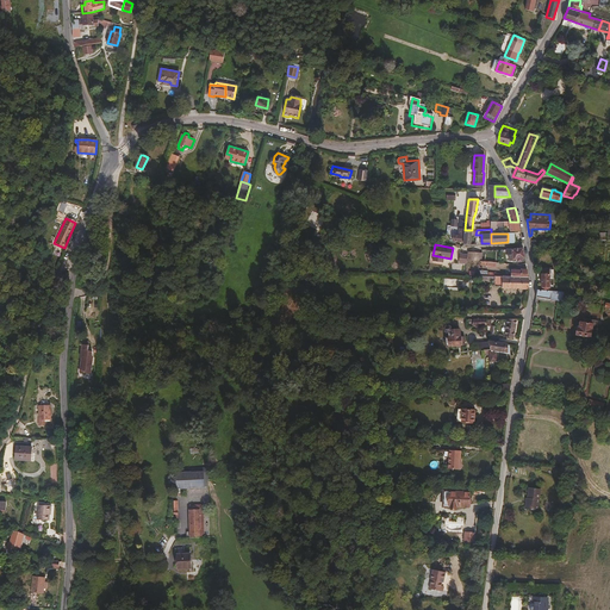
[(524,257),(523,248),(516,249),(508,249),(509,260),(517,259),(517,261),(521,261),(521,259),(524,257)]
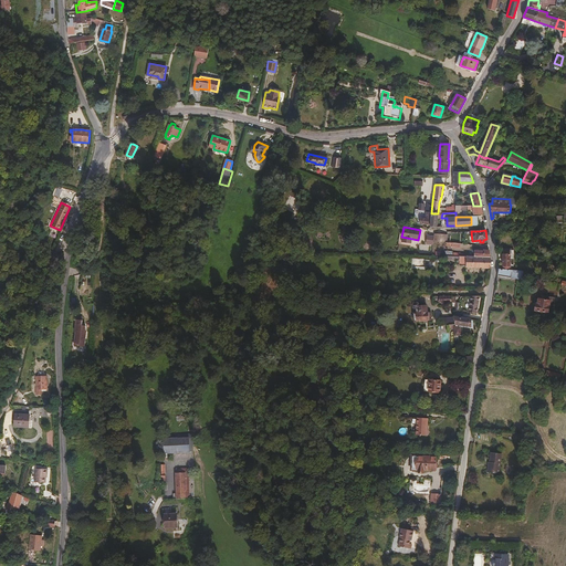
[(450,242),(451,231),(447,231),(441,234),(441,242),(446,242),(450,242)]
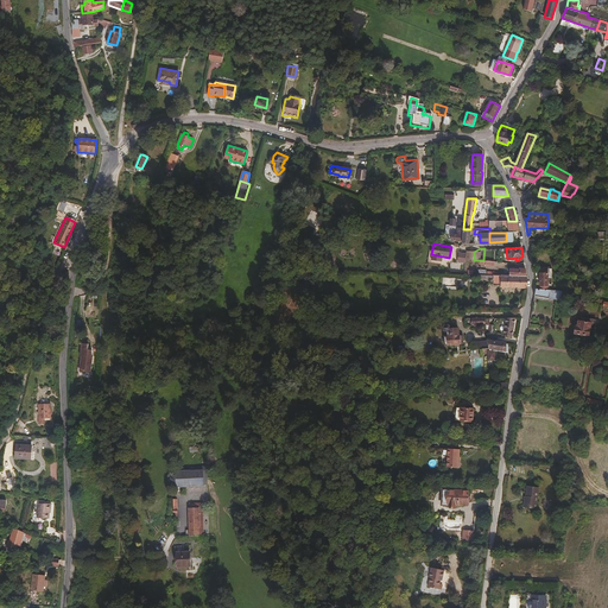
[(550,284),(551,274),(549,274),(549,270),(540,270),(539,290),(548,290),(548,286),(548,284),(550,284)]
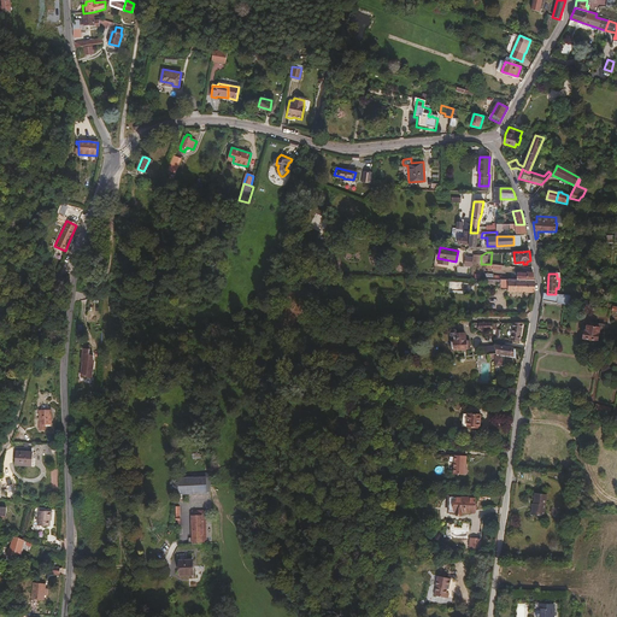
[(534,292),(535,282),(534,282),(533,281),(517,281),(509,280),(507,289),(507,291),(534,292)]
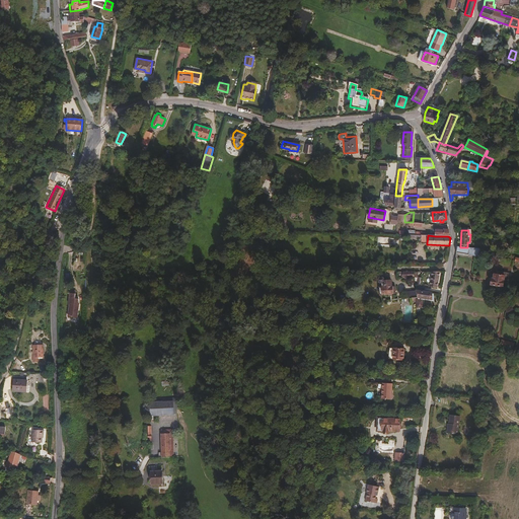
[(484,250),(484,249),(480,248),(467,247),(460,247),(457,246),(456,253),(479,255),(479,251),(482,251),(483,251),(484,250)]
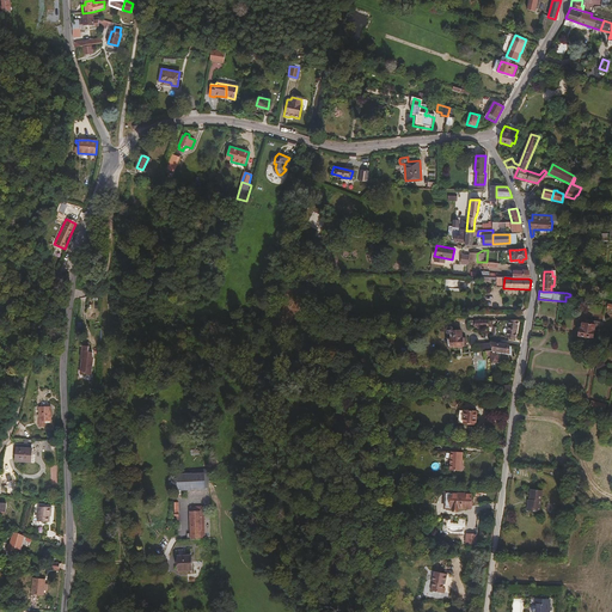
[(598,331),(599,322),(586,319),(585,323),(582,323),(581,329),(579,328),(577,336),(592,338),(594,330),(598,331)]
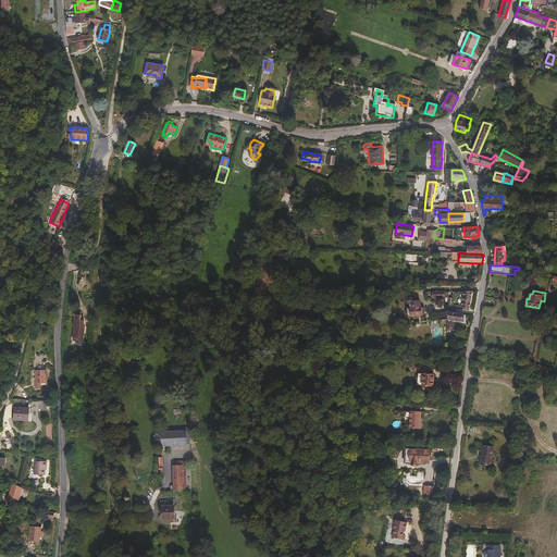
[(469,308),(471,292),(463,292),(460,307),(469,308)]
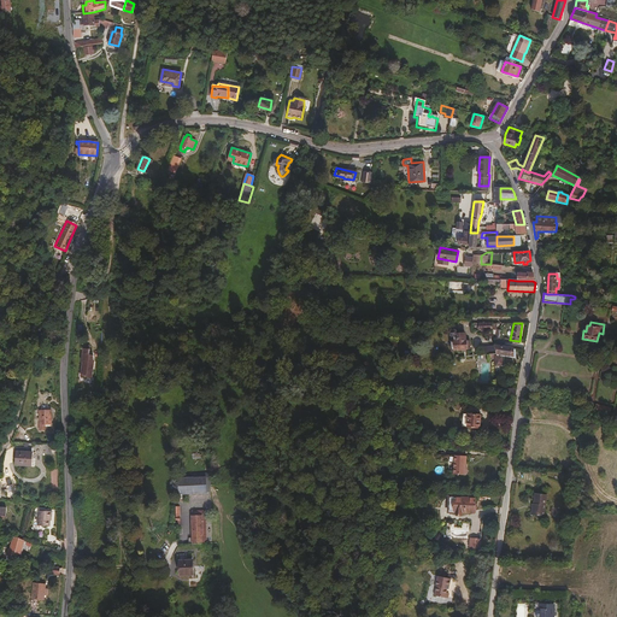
[(470,348),(469,340),(465,340),(464,333),(457,333),(456,331),(454,329),(453,329),(451,329),(450,331),(450,335),(452,336),(453,336),(454,339),(456,350),(457,351),(459,351),(460,350),(470,348)]
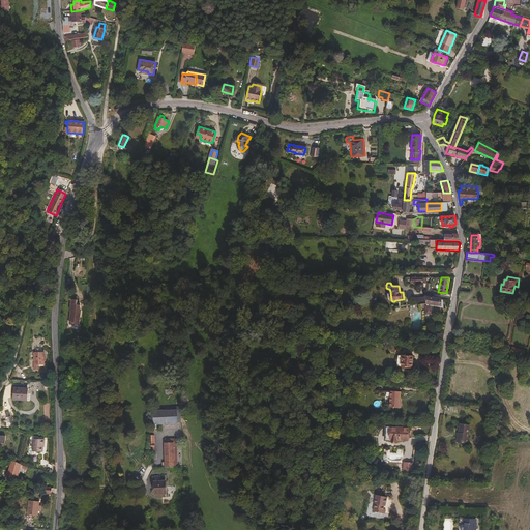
[(439,305),(439,298),(433,297),(424,296),(424,297),(427,303),(427,307),(428,308),(429,311),(434,310),(433,305),(431,306),(431,304),(439,305)]
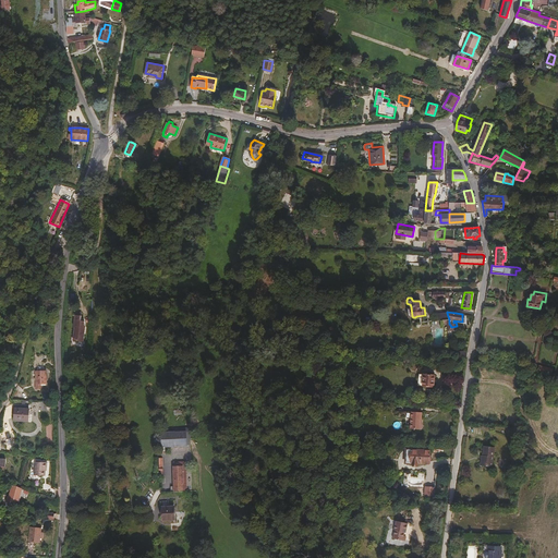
[(84,340),(85,328),(83,328),(84,320),(81,320),(81,315),(74,315),(73,327),(74,327),(73,340),(84,340)]
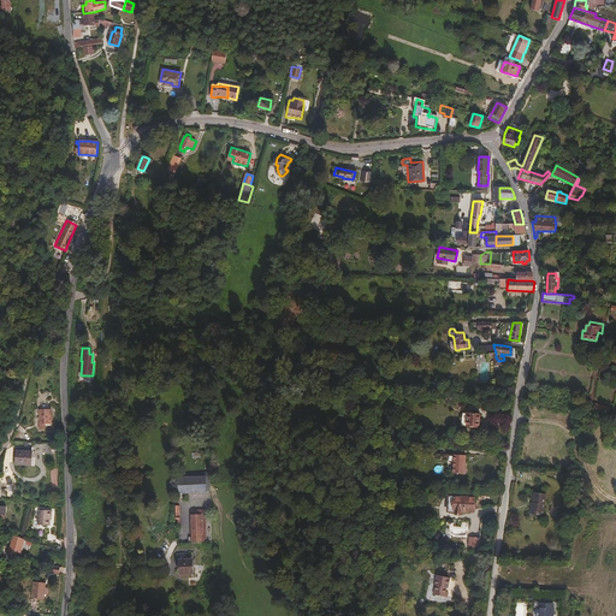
[(480,426),(481,414),(467,413),(466,425),(480,426)]
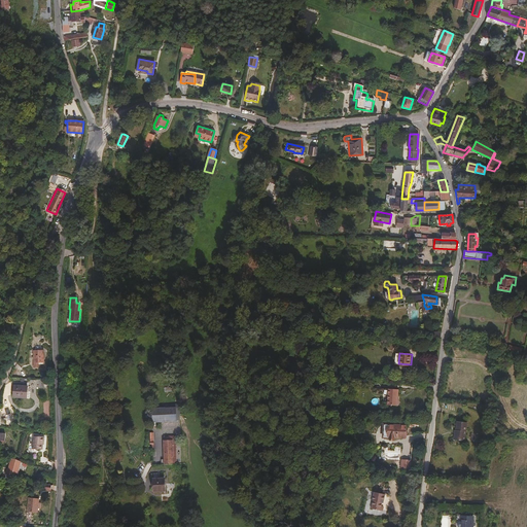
[(30,398),(30,386),(13,385),(13,397),(30,398)]
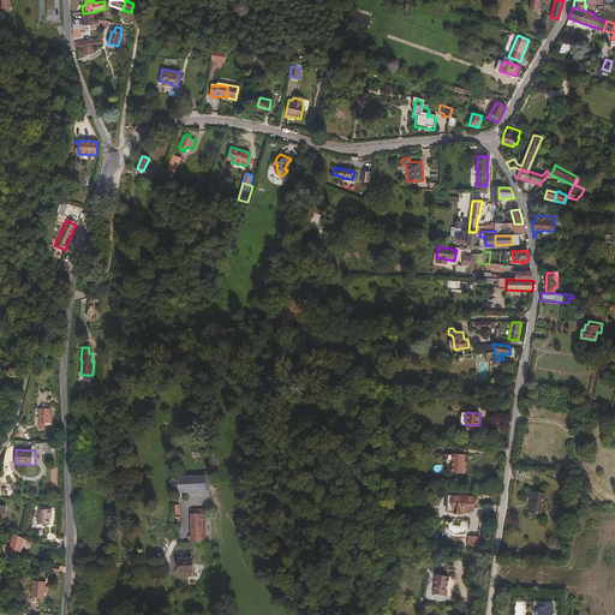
[(452,454),(452,475),(465,475),(466,454),(452,454)]
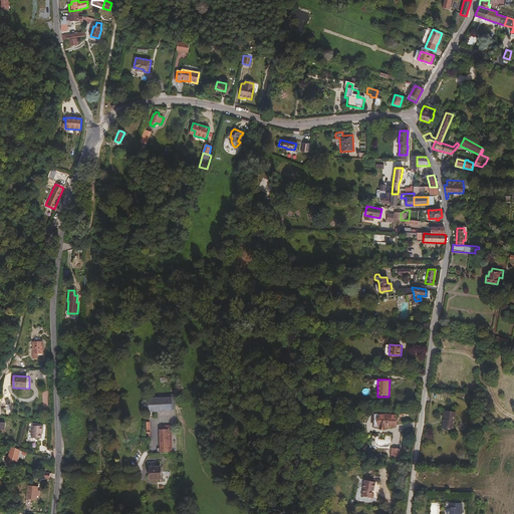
[(172,411),(171,400),(174,400),(174,398),(148,399),(149,412),(172,411)]
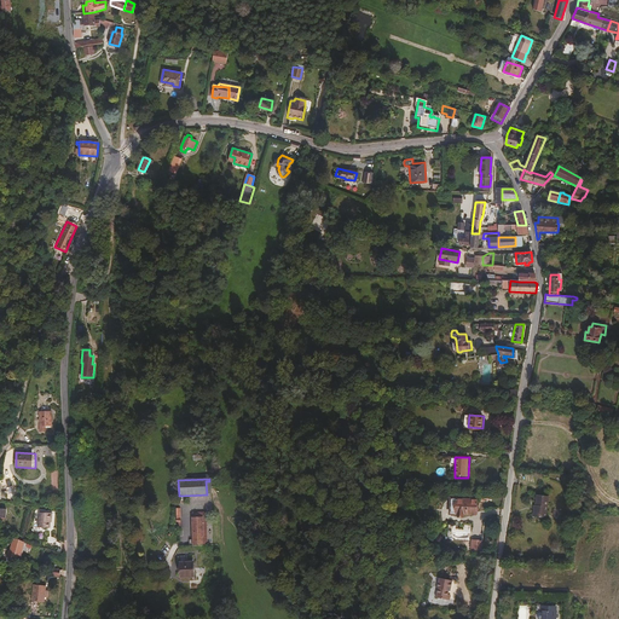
[(545,518),(549,496),(537,495),(536,504),(534,515),(545,518)]
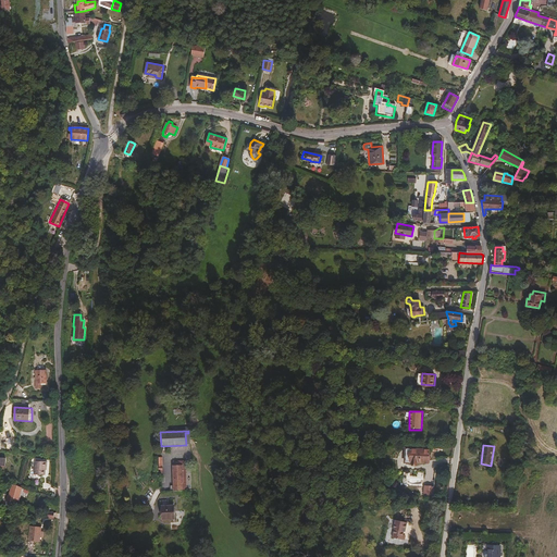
[(429,456),(429,449),(410,448),(409,461),(411,461),(411,463),(417,465),(417,462),(425,462),(425,456),(429,456)]
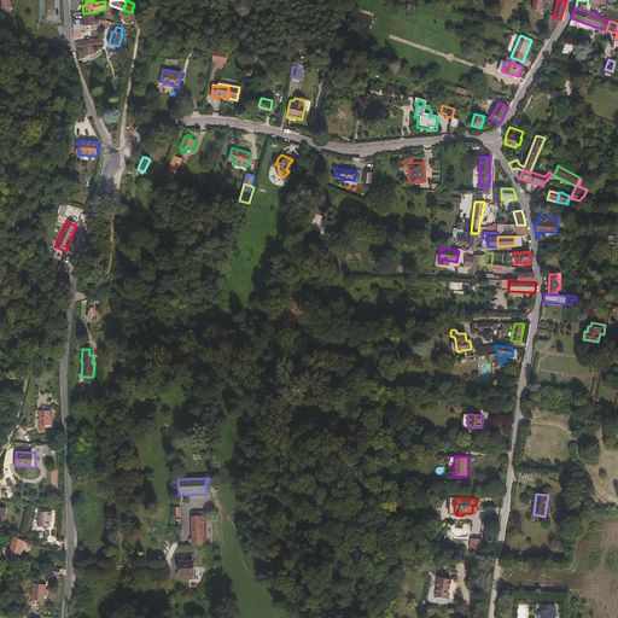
[(51,522),(51,519),(52,519),(53,512),(40,509),(38,525),(50,528),(51,522)]
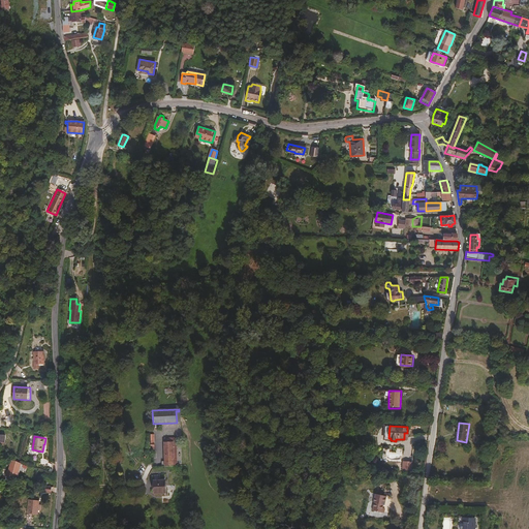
[(52,469),(52,464),(43,460),(42,465),(52,469)]
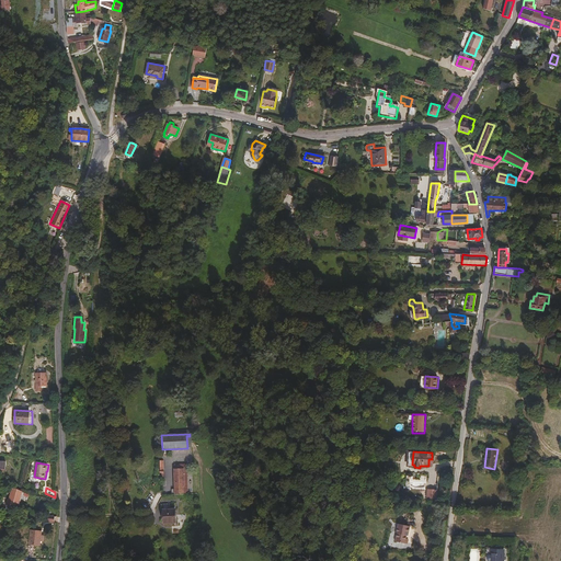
[(19,503),(22,494),(25,494),(25,493),(20,491),(11,489),(7,504),(11,505),(13,505),(13,502),(19,503)]
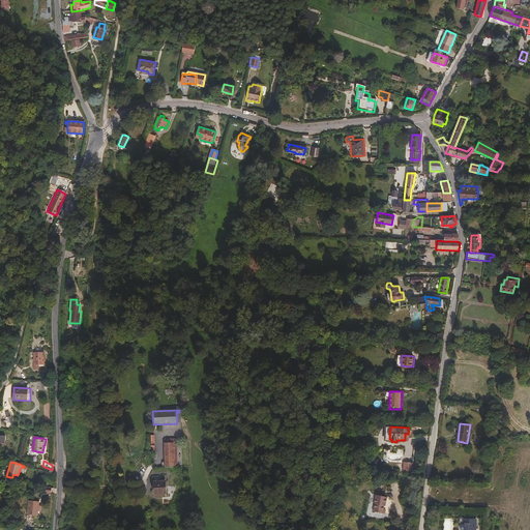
[(167,494),(166,480),(153,481),(154,494),(167,494)]
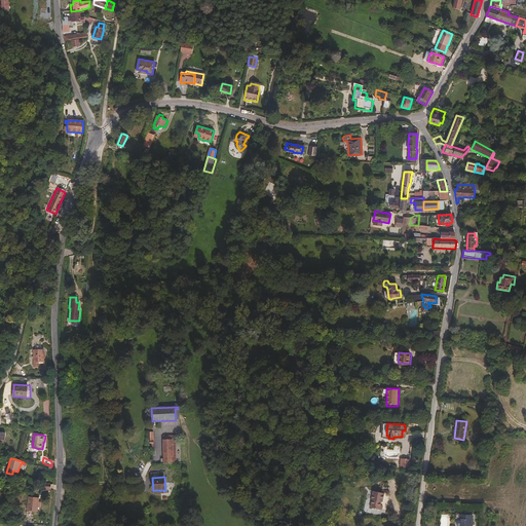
[(379,503),(379,501),(381,501),(382,494),(371,493),(370,502),(369,511),(381,512),(381,508),(379,506),(379,503)]
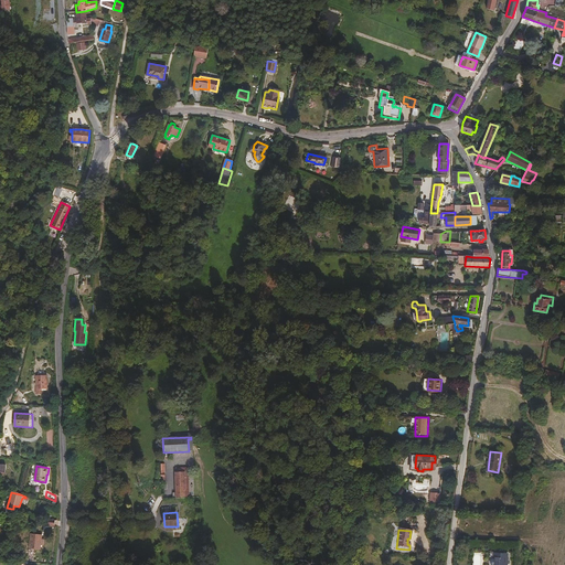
[(40,548),(42,535),(33,534),(32,548),(40,548)]
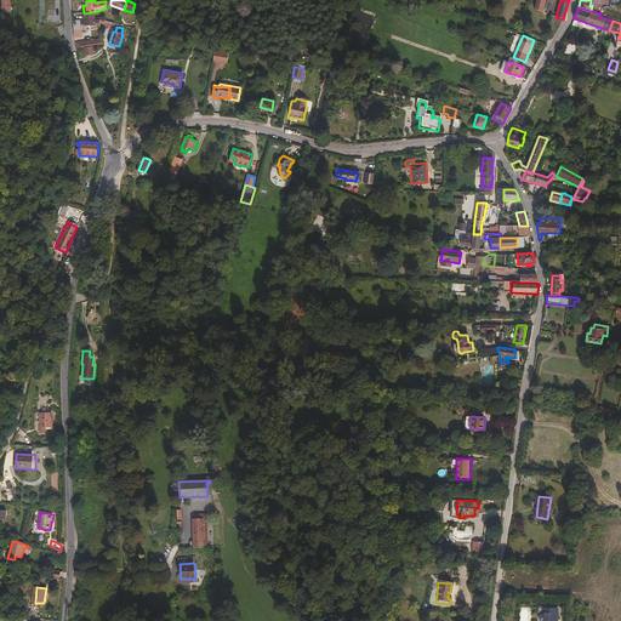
[(554,620),(557,608),(543,607),(543,613),(542,620),(541,620),(554,620)]
